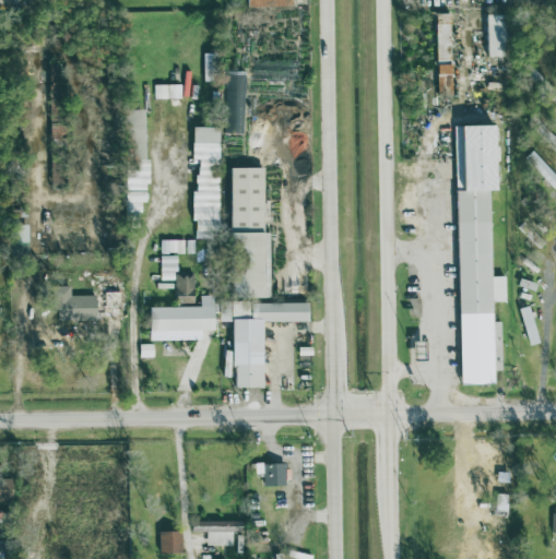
[(439,95),(454,94),(451,13),(436,14),(439,95)]
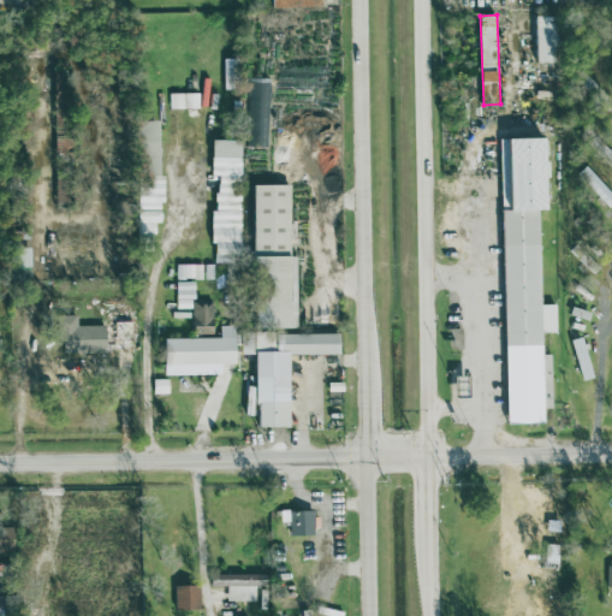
[(538,63),(556,63),(554,16),(536,16),(538,63)]
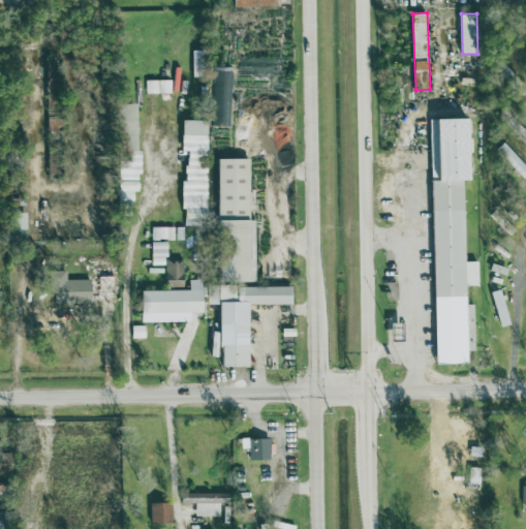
[(233,127),(235,69),(216,68),(214,126),(233,127)]
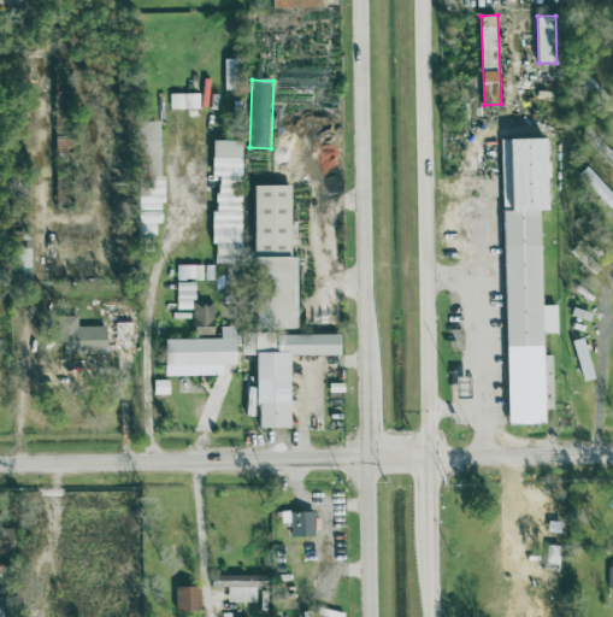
[(201,94),(172,94),(172,110),(202,109),(201,94)]
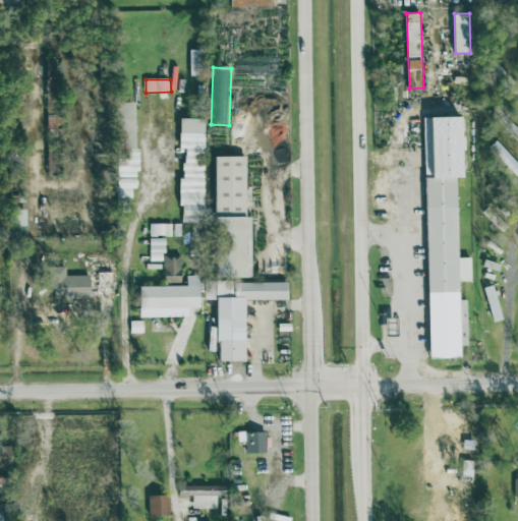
[(135,103),(118,103),(117,198),(137,199),(137,148),(135,148),(135,103)]
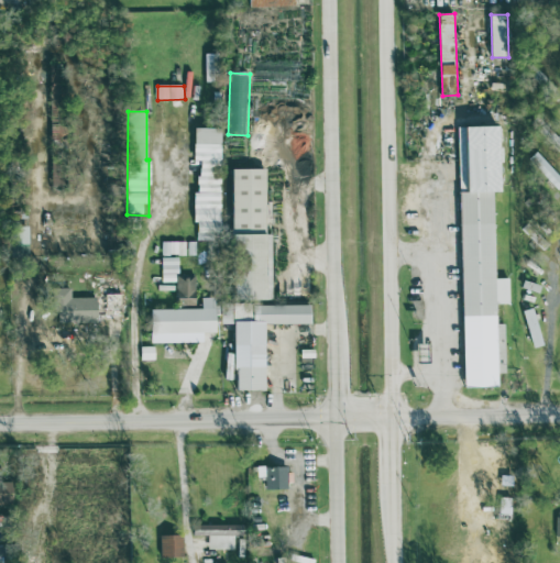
[(465,387),(498,387),(498,374),(507,374),(506,324),(497,324),(497,305),(511,305),(509,278),(496,279),(494,192),(501,192),(498,125),(459,127),(465,387)]
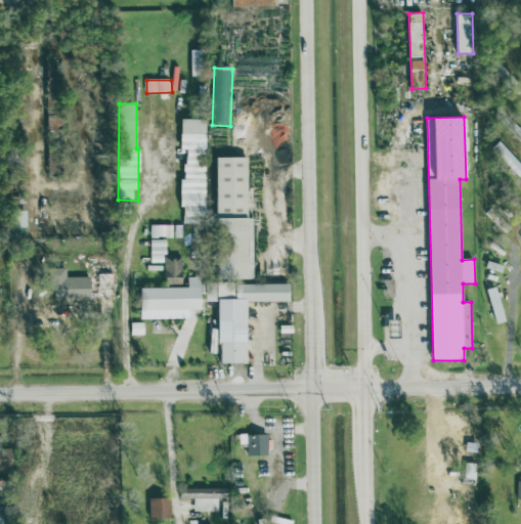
[(206,120),(181,120),(181,149),(185,149),(185,178),(181,178),(181,208),(184,208),(184,224),(193,224),(193,216),(206,216),(206,120)]
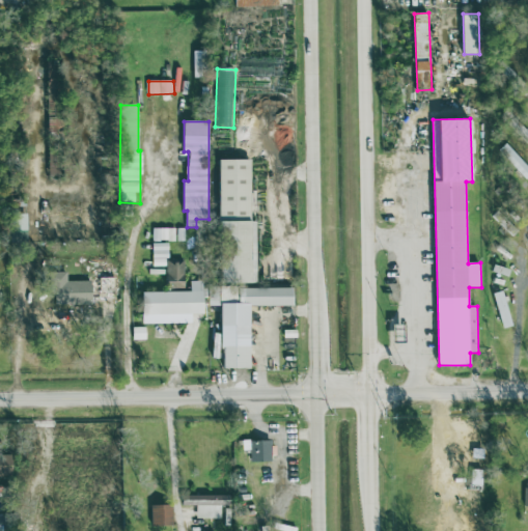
[(499,151),(526,180),(527,179),(527,166),(507,144),(499,151)]
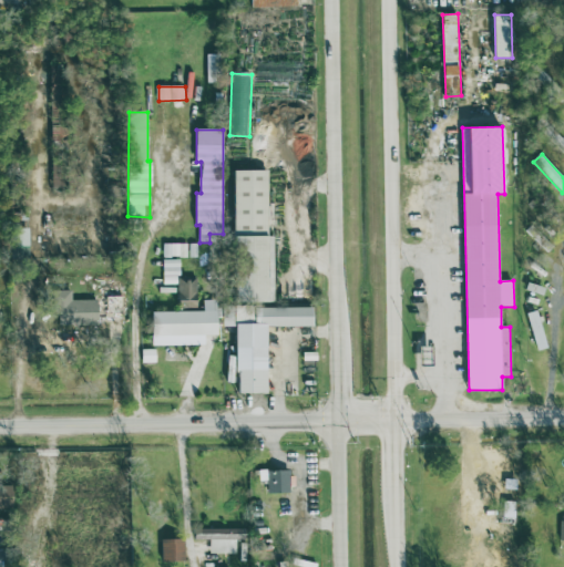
[(276,302),(276,237),(268,237),(268,171),(235,171),(235,302),(276,302)]
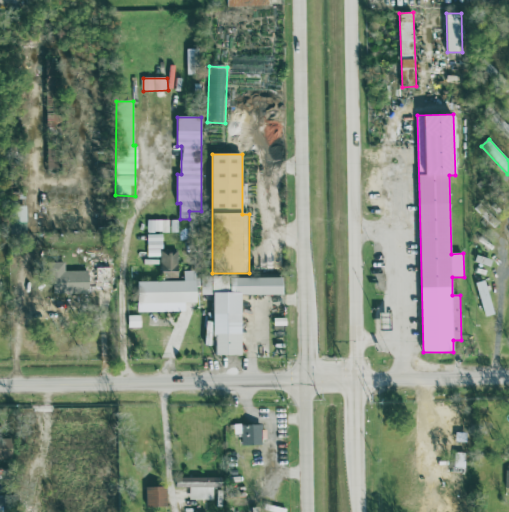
[(148,232),(170,233),(170,220),(148,220),(148,232)]
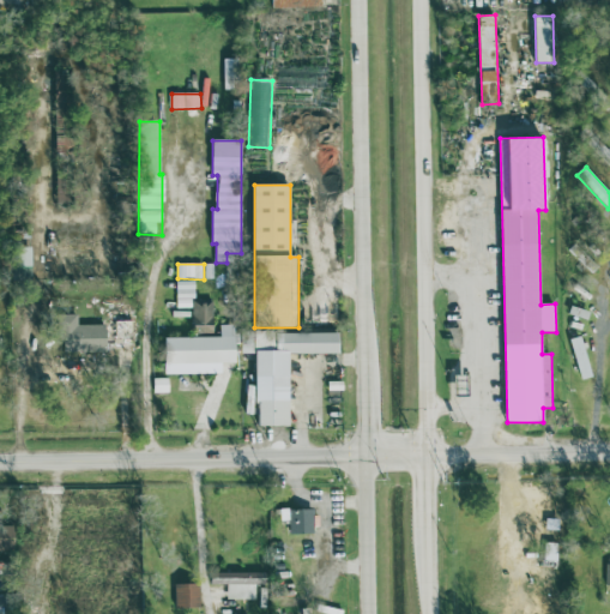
[(195,308),(195,281),(177,282),(177,308),(195,308)]
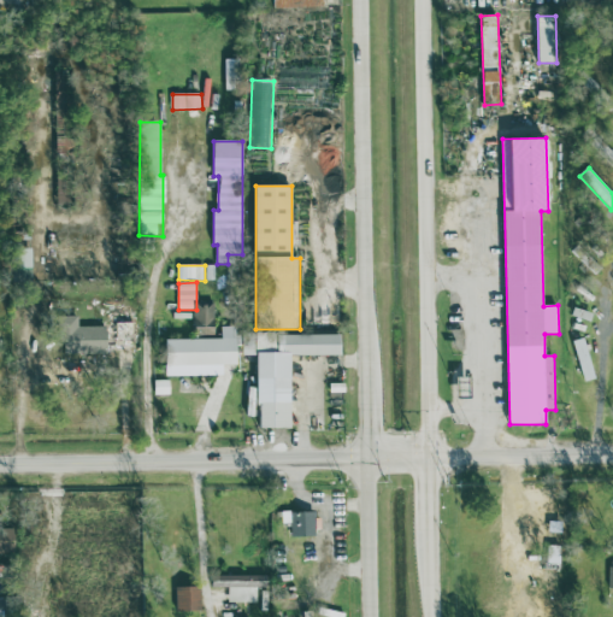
[(216,303),(195,303),(195,335),(216,336),(216,303)]
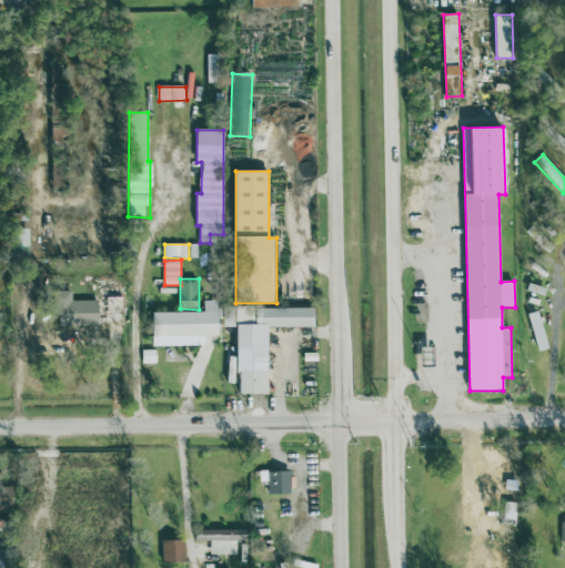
[(124,296),(106,296),(106,301),(72,301),(72,291),(54,291),(54,308),(60,308),(60,326),(99,326),(99,318),(109,318),(109,313),(124,313),(124,296)]
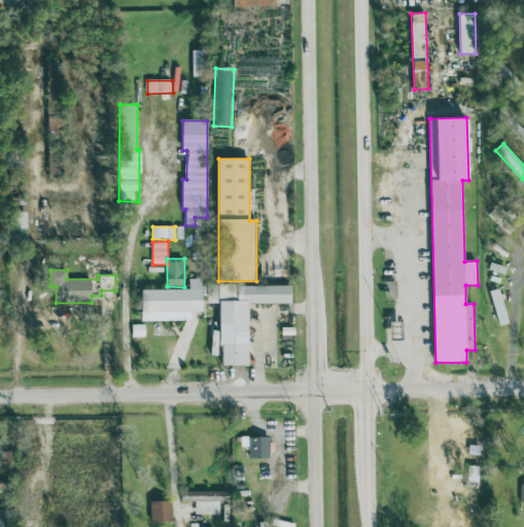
[(189,289),(142,289),(143,319),(189,319),(189,312),(203,312),(203,279),(189,279),(189,289)]
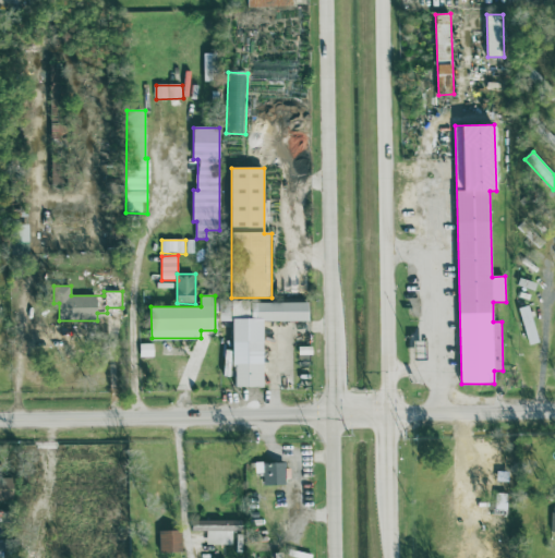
[(308,302),(220,303),(220,322),(233,322),(233,387),(263,387),(263,322),(308,322),(308,302)]
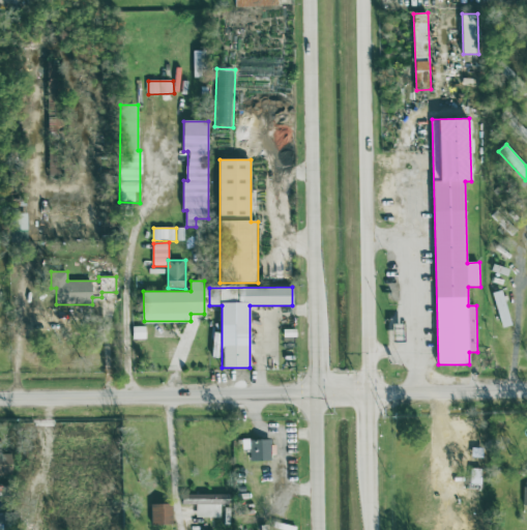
[(494,292),(501,328),(510,326),(503,290),(494,292)]
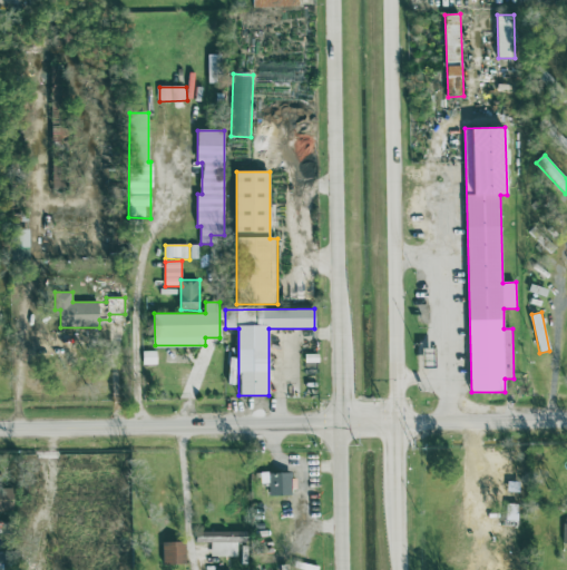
[(145,365),(158,365),(158,351),(144,352),(145,365)]
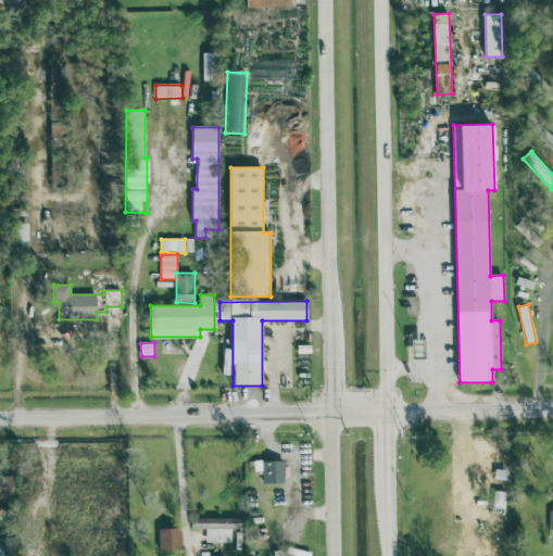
[(285,483),(285,460),(255,462),(255,477),(263,477),(264,484),(285,483)]
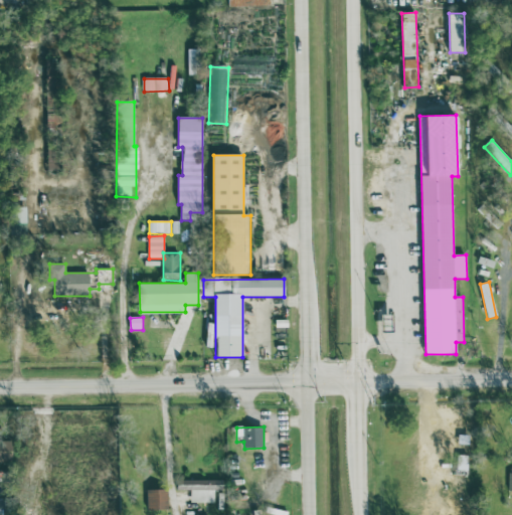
[(0,466),(13,466),(12,440),(0,440),(0,466)]
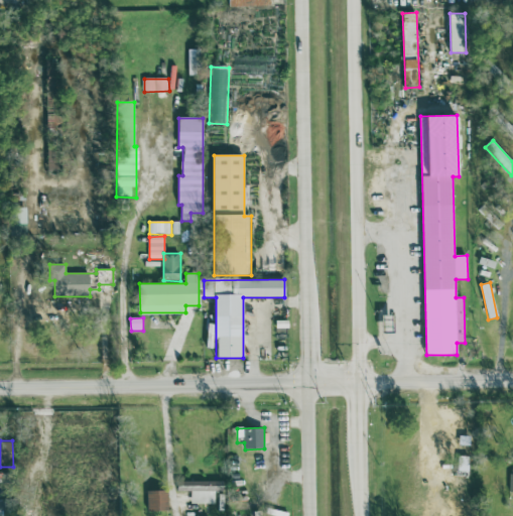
[(191,504),(216,504),(216,491),(225,491),(225,482),(178,482),(178,492),(193,492),(191,504)]
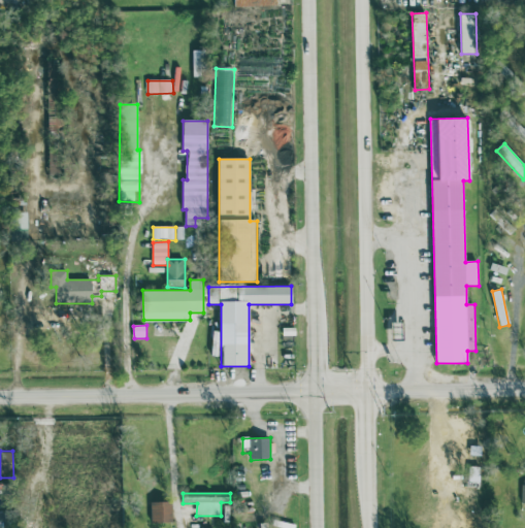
[(152,524),(172,523),(172,502),(151,502),(152,524)]
